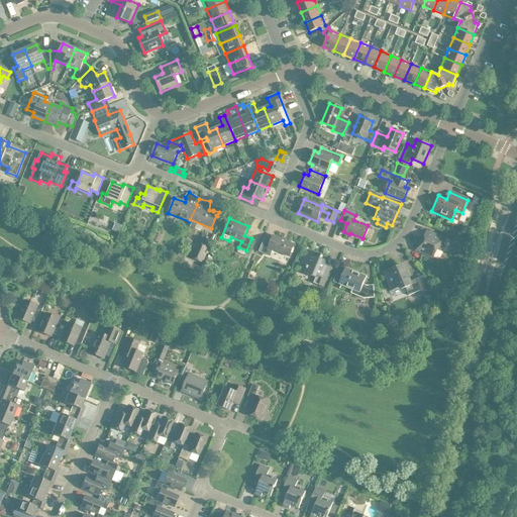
[(445,238),(430,232),(427,231),(423,239),(424,239),(423,242),(419,241),(415,250),(433,259),(437,248),(440,250),(445,238)]
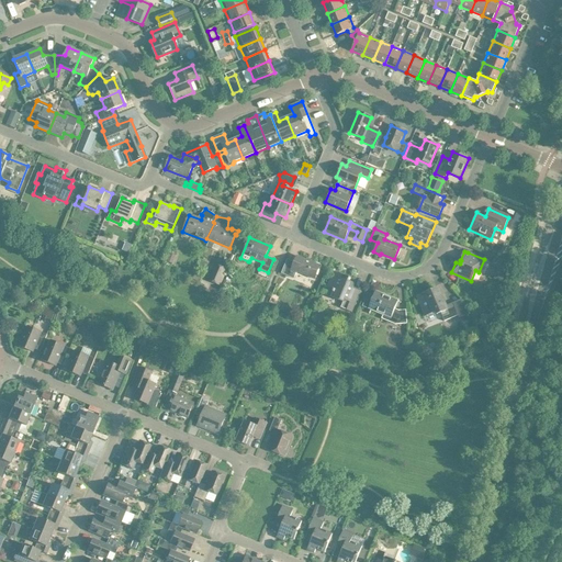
[(296,256),(294,262),(287,259),(281,273),(293,279),(296,271),(314,279),(319,266),(296,256)]
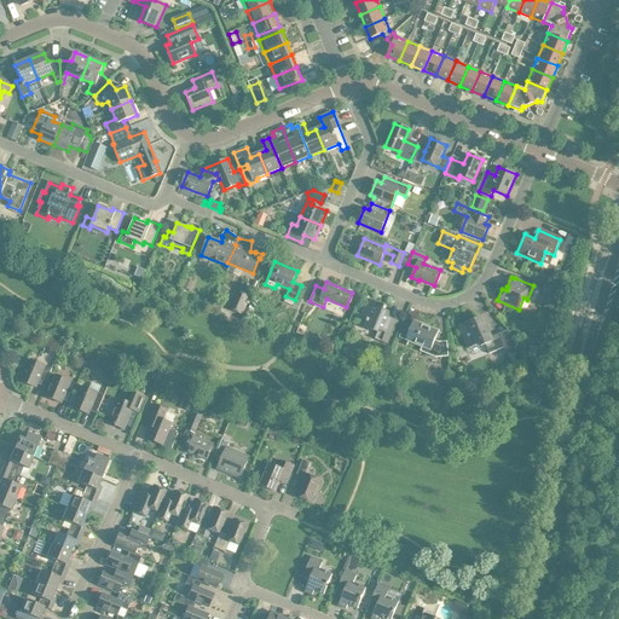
[(237,289),(229,310),(242,314),(250,295),(237,289)]
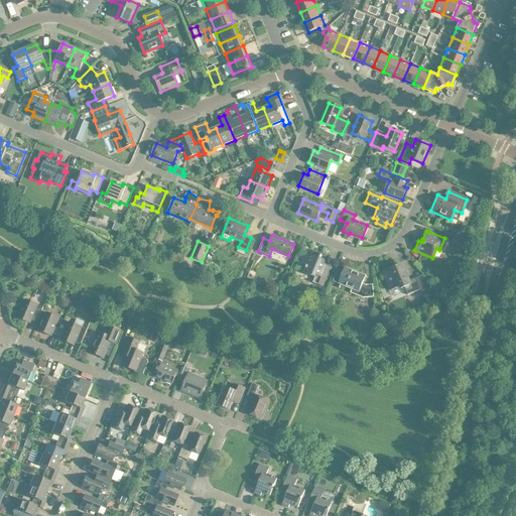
[(305,268),(303,273),(314,277),(312,282),(323,286),(331,267),(324,264),(325,260),(320,258),(321,255),(306,249),(300,264),(305,266),(305,268)]
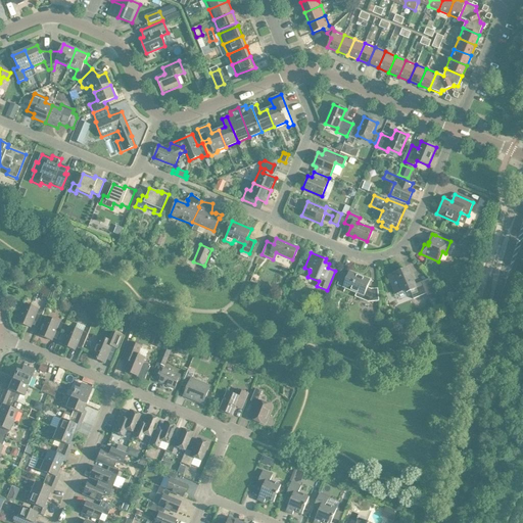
[(405,290),(407,292),(410,291),(413,299),(426,293),(427,296),(434,293),(428,279),(415,284),(409,269),(398,273),(398,272),(388,276),(395,293),(405,290)]
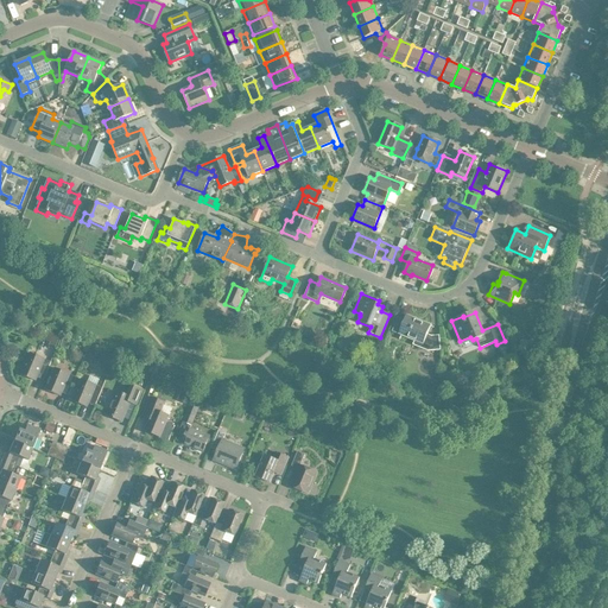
[(430,325),(404,314),(401,320),(396,317),(391,330),(415,340),(412,344),(428,350),(439,350),(438,335),(431,336),(426,334),(430,325)]
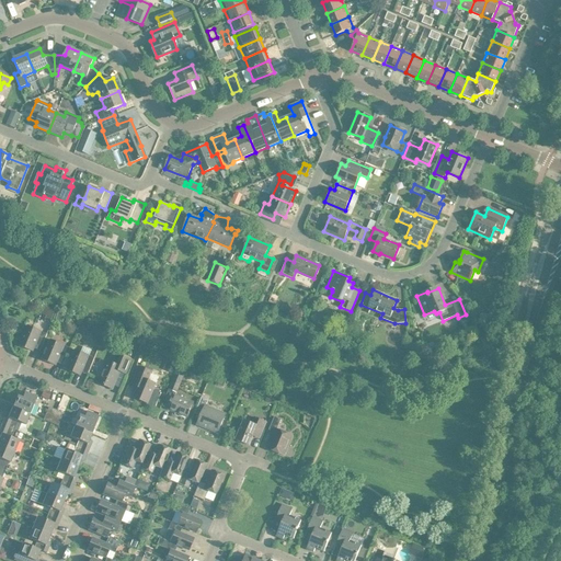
[(49,308),(46,316),(45,320),(50,322),(55,310),(49,308)]
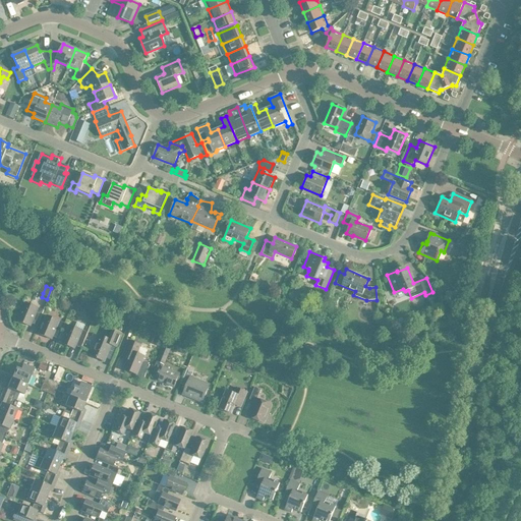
[(44,310),(25,302),(17,322),(30,327),(32,324),(37,326),(44,310)]
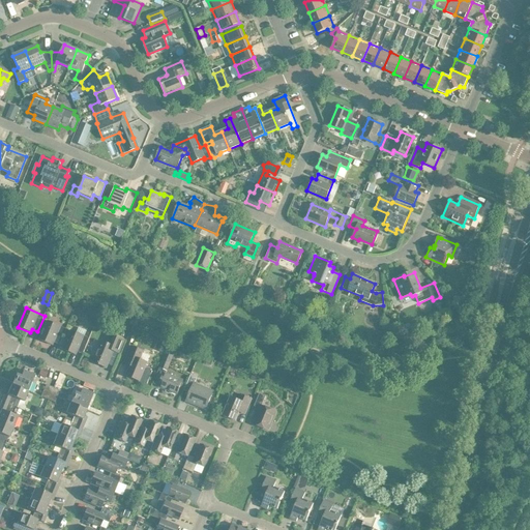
[(323,310),(320,317),(326,320),(329,312),(323,310)]
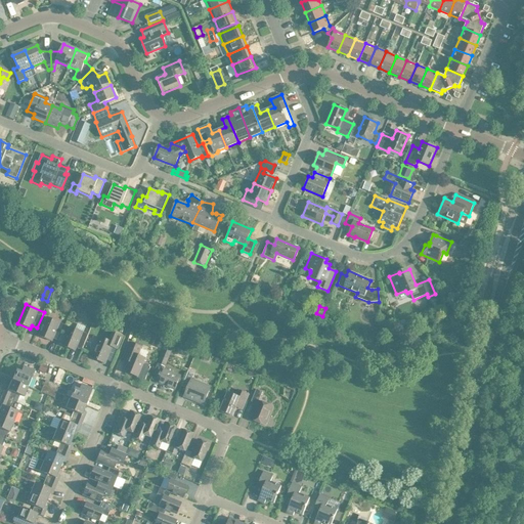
[(39,336),(51,341),(53,339),(58,341),(64,324),(47,317),(39,336)]
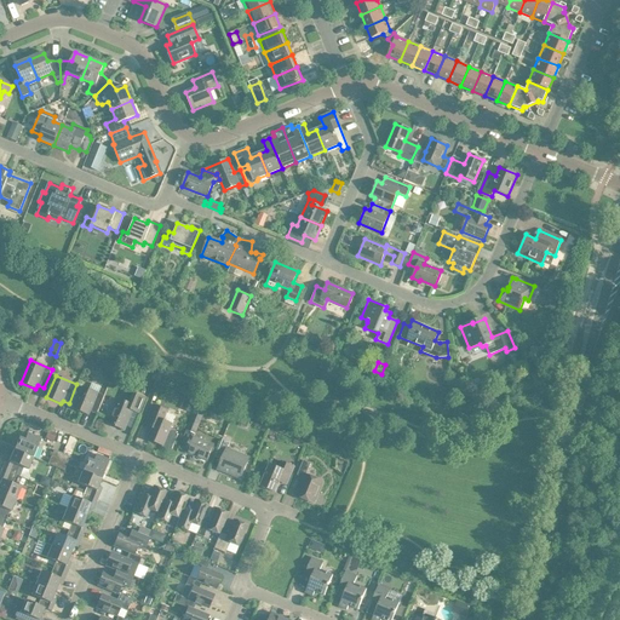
[(82,386),(74,408),(89,415),(90,412),(96,414),(104,396),(98,394),(101,386),(92,383),(90,389),(82,386)]
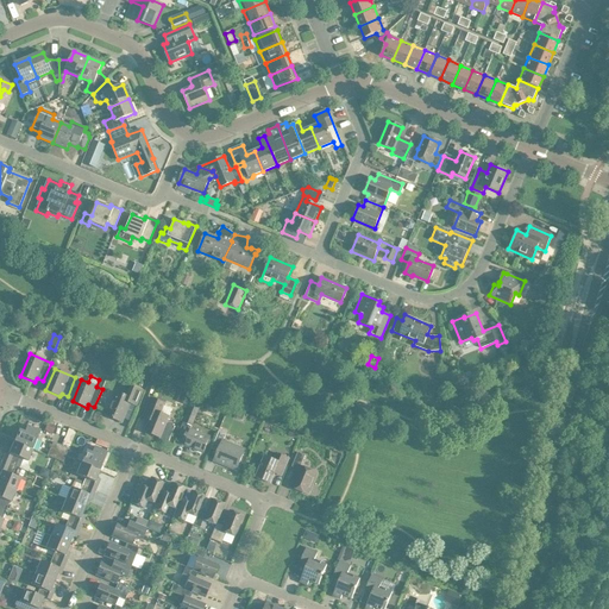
[(121,422),(130,403),(136,406),(143,390),(136,388),(131,399),(115,391),(106,415),(121,422)]
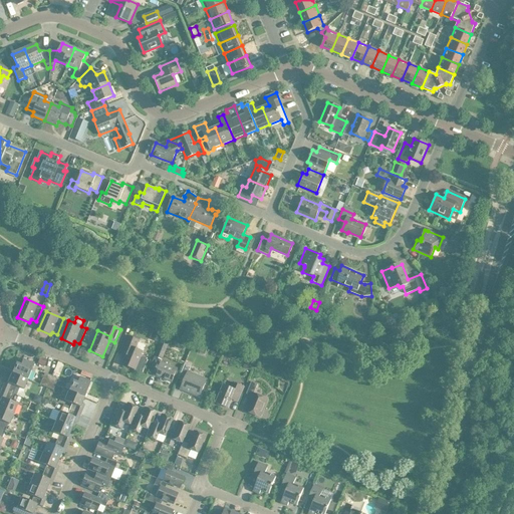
[(152,334),(161,338),(164,332),(154,328),(152,334)]
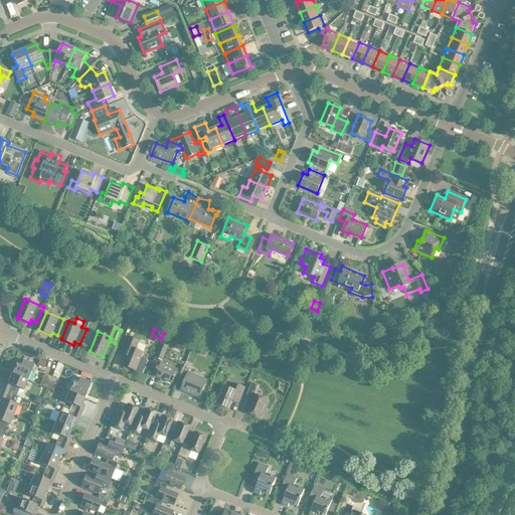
[(127,336),(121,350),(128,353),(127,356),(123,365),(135,370),(143,373),(148,360),(140,357),(142,352),(145,345),(138,342),(139,341),(127,336)]
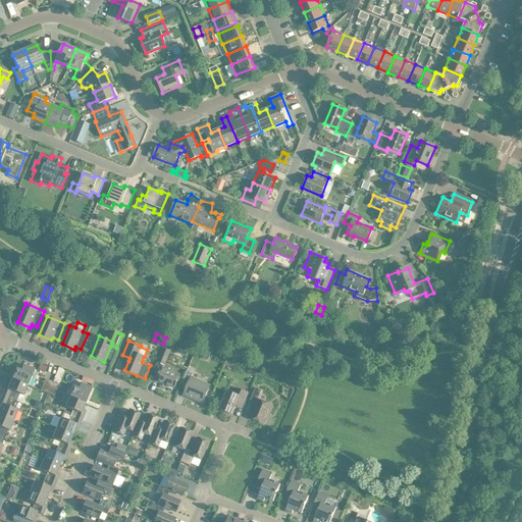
[(174,388),(179,374),(164,368),(171,351),(164,348),(152,377),(156,379),(155,380),(174,388)]
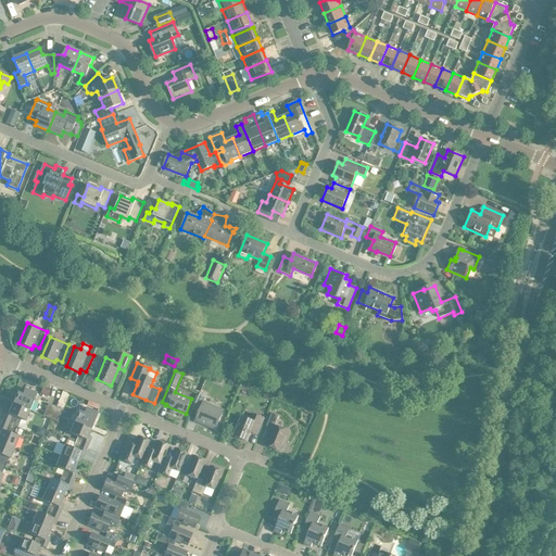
[(40,393),(48,395),(50,389),(42,386),(40,393)]
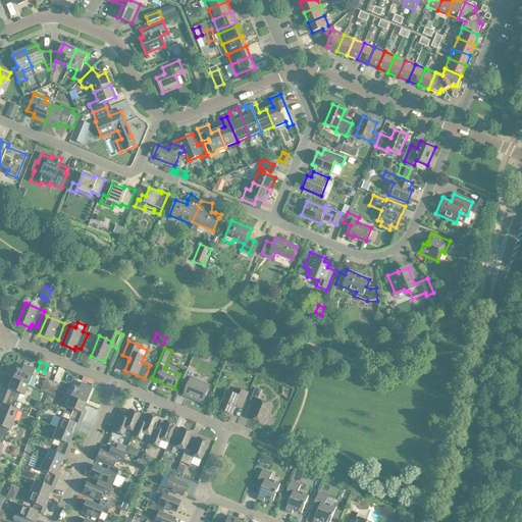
[(15,368),(11,378),(28,385),(34,369),(22,365),(20,370),(15,368)]
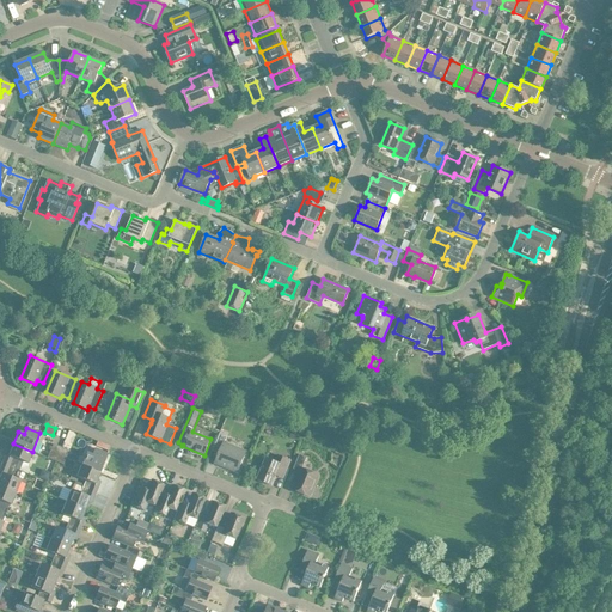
[(237,472),(245,453),(224,444),(227,435),(220,433),(212,451),(219,453),(215,463),(237,472)]
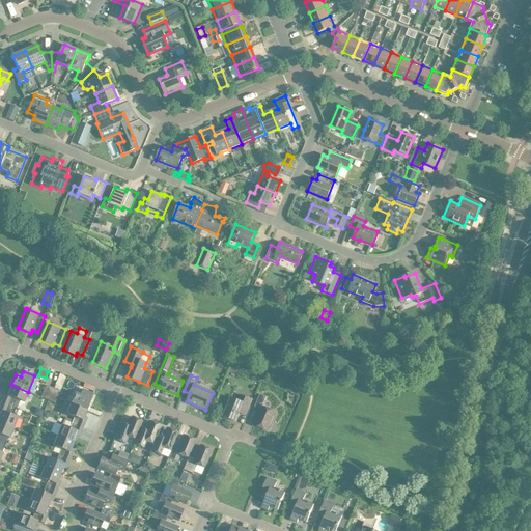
[(1,402),(12,407),(16,399),(24,402),(28,392),(11,385),(7,395),(4,394),(1,402)]
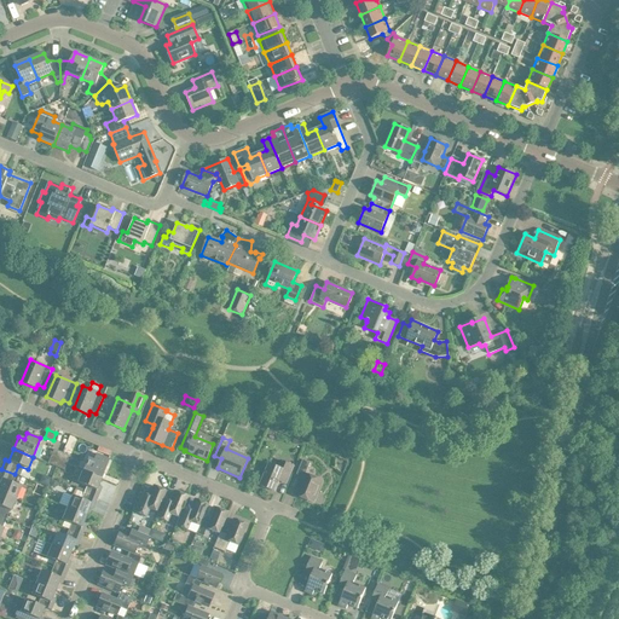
[(56,467),(62,452),(53,449),(47,463),(56,467)]
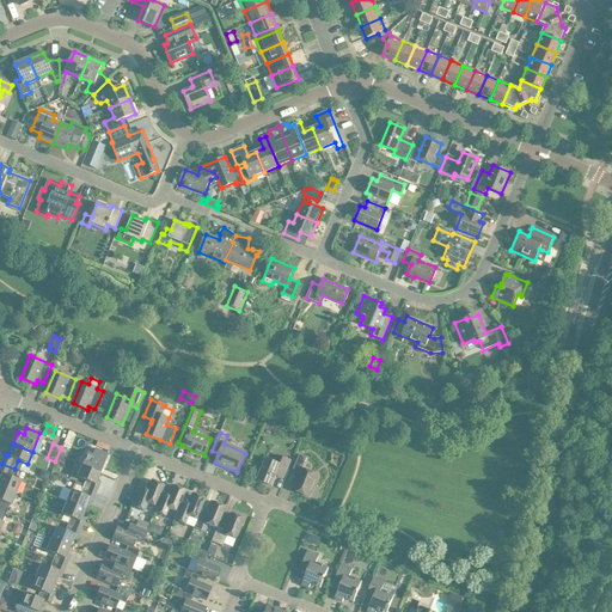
[(68,451),(61,447),(55,461),(62,464),(68,451)]
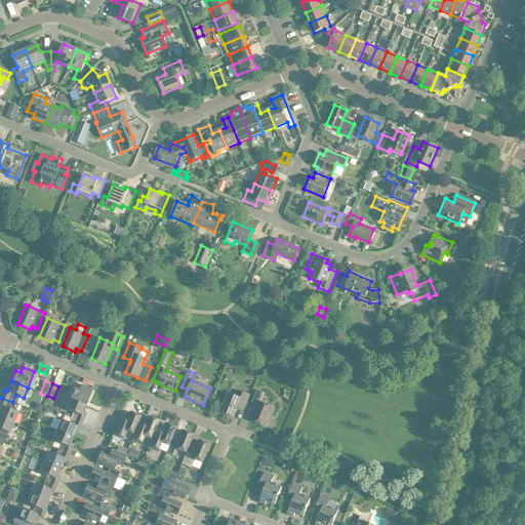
[(74,389),(70,399),(85,405),(92,389),(81,384),(78,391),(74,389)]
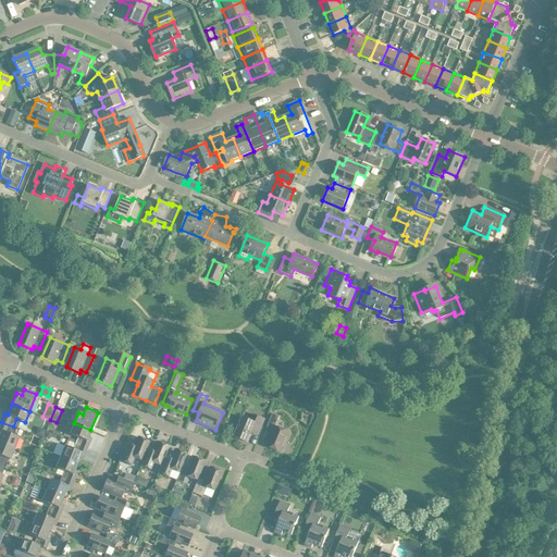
[(267,426),(273,430),(267,445),(282,452),(289,432),(274,426),(279,417),(272,413),(267,426)]
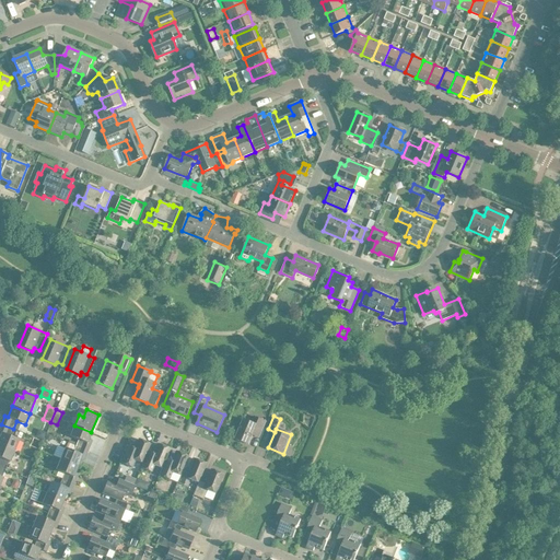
[(235,439),(248,444),(254,431),(260,433),(265,421),(254,417),(252,423),(243,419),(235,439)]
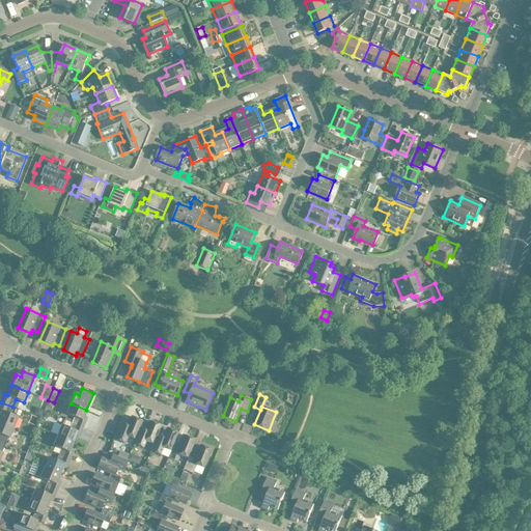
[(0,410),(1,411),(0,413),(0,422),(14,427),(18,417),(9,414),(12,407),(1,402),(0,404),(0,410)]
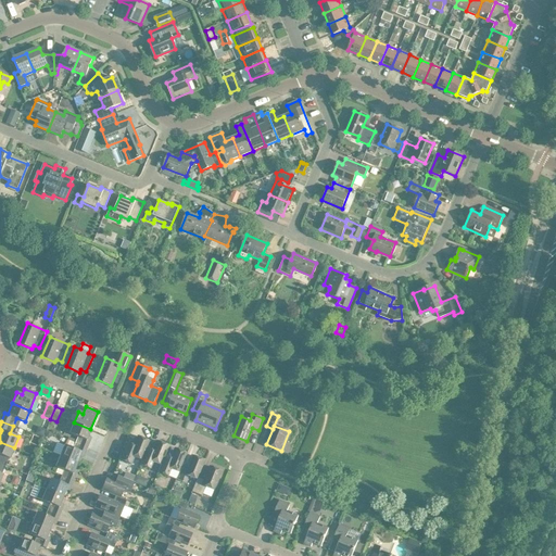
[(90,429),(74,422),(70,433),(77,437),(75,442),(87,447),(89,441),(86,440),(90,429)]
